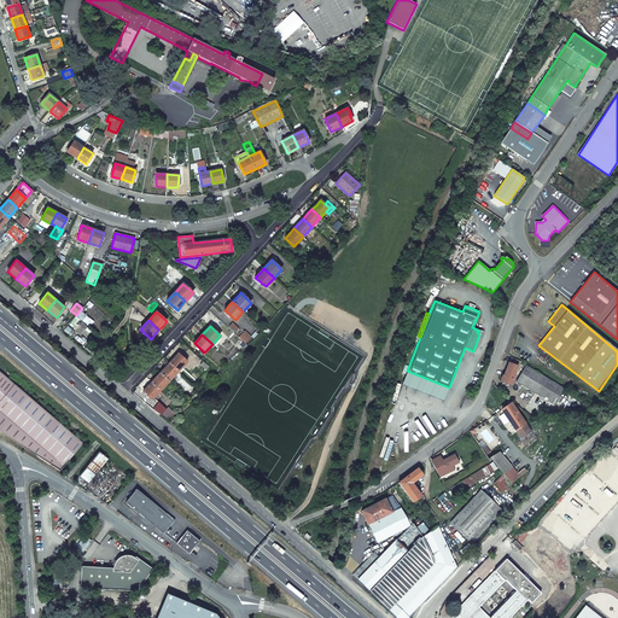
[(174,359),(169,362),(179,371),(187,362),(178,354),(174,359)]
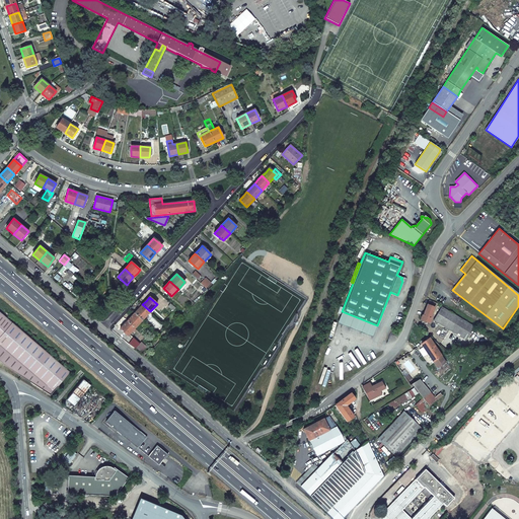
[(435,303),(428,300),(423,314),(422,314),(420,319),(429,322),(432,314),(432,313),(435,303)]
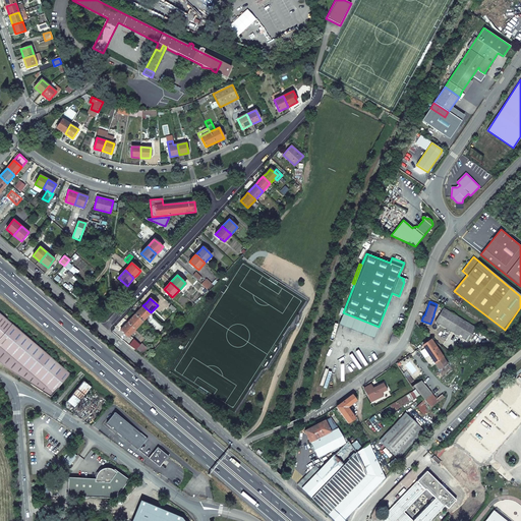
[(151,312),(142,305),(142,306),(140,304),(139,306),(138,307),(140,308),(135,313),(142,321),(151,312)]
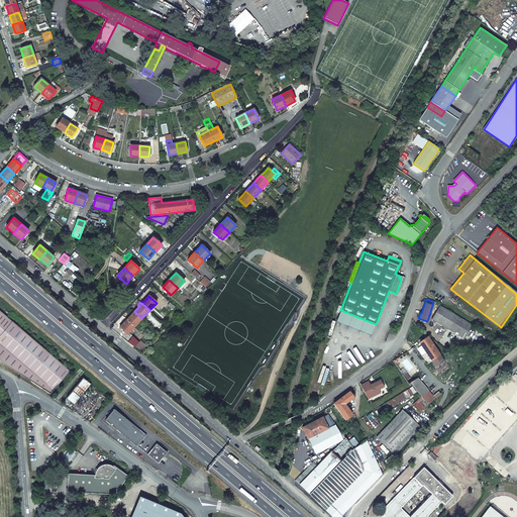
[(431,319),(464,339),(473,326),(439,306),(431,319)]
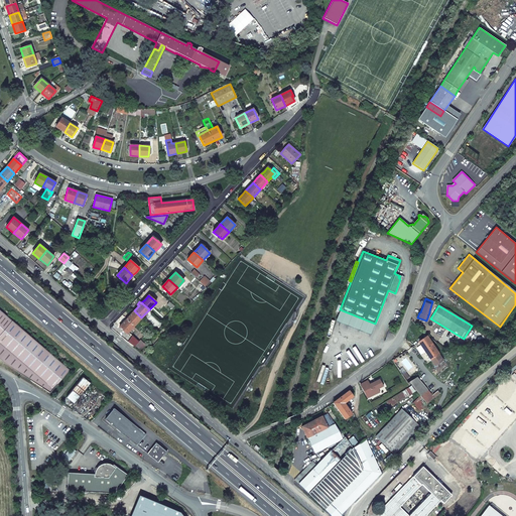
[(0,308),(0,358),(6,364),(51,392),(72,369),(0,308)]
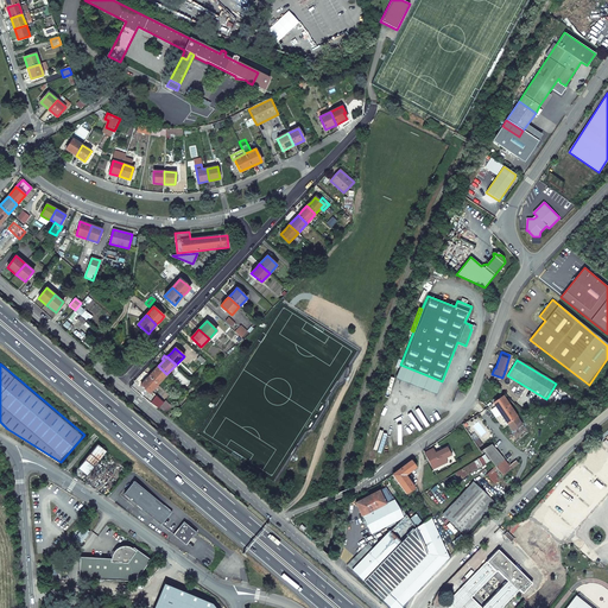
[(394,379),(437,394),(442,381),(400,365),(394,379)]
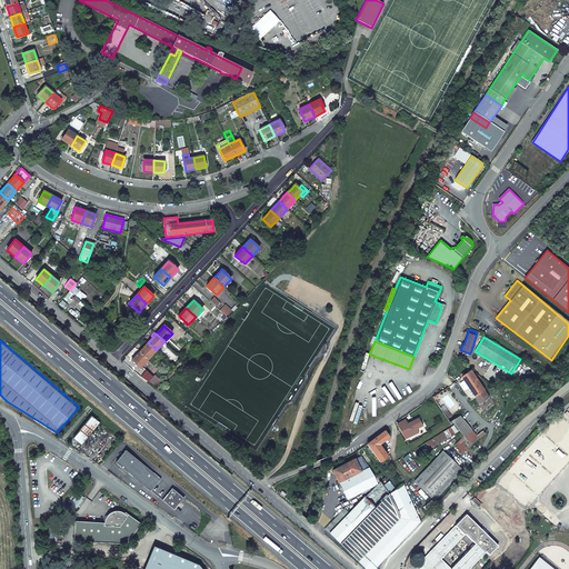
[(156,350),(148,342),(143,348),(139,352),(148,359),(156,350)]
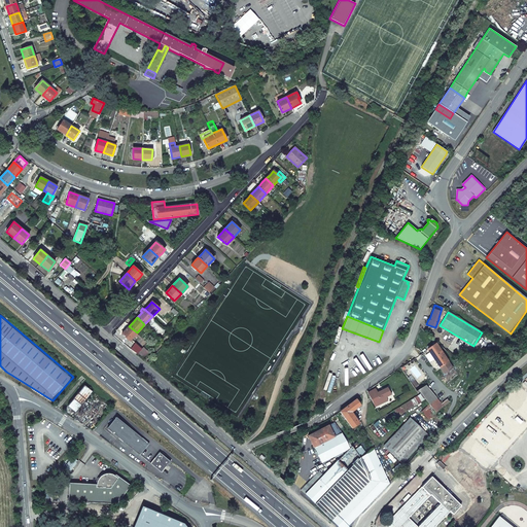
[(137,332),(129,326),(126,330),(121,335),(129,341),(137,332)]
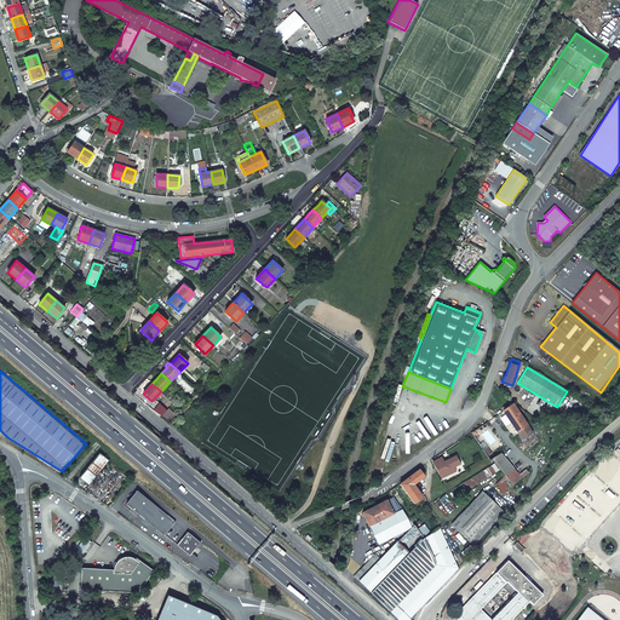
[(514,401),(520,409),(523,406),(517,397),(514,401)]
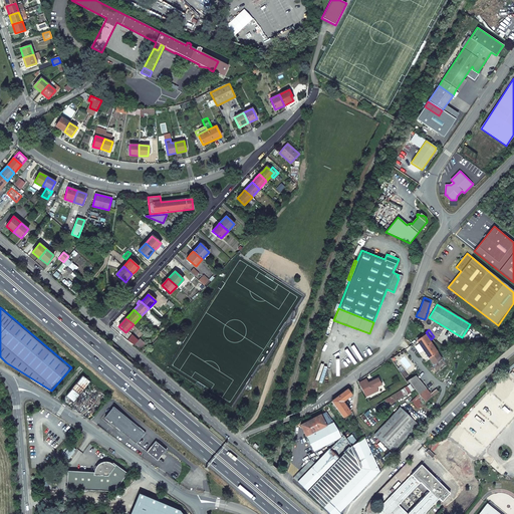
[(417,340),(429,358),(437,352),(426,335),(417,340)]
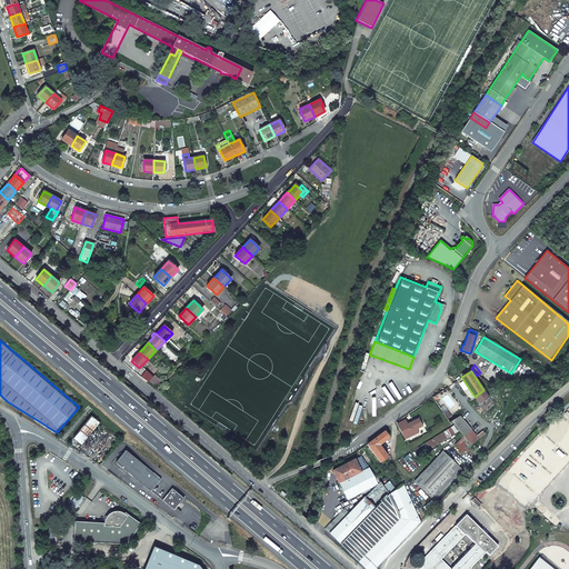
[(149,381),(155,387),(161,380),(155,375),(149,381)]
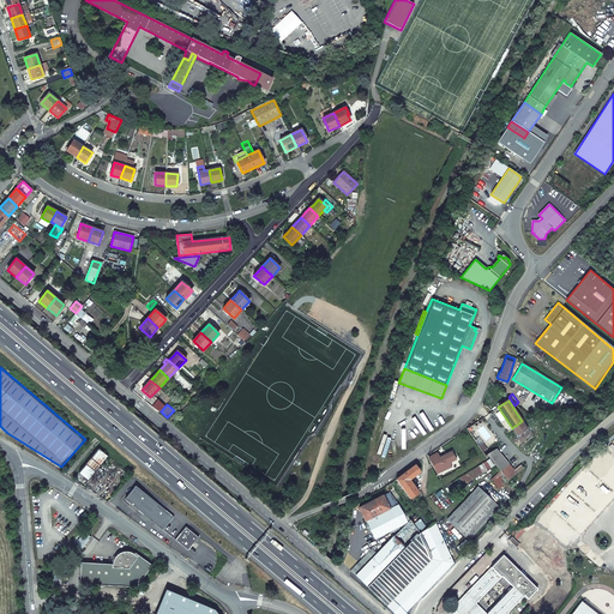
[(522,421),(512,428),(516,433),(525,426),(522,421)]
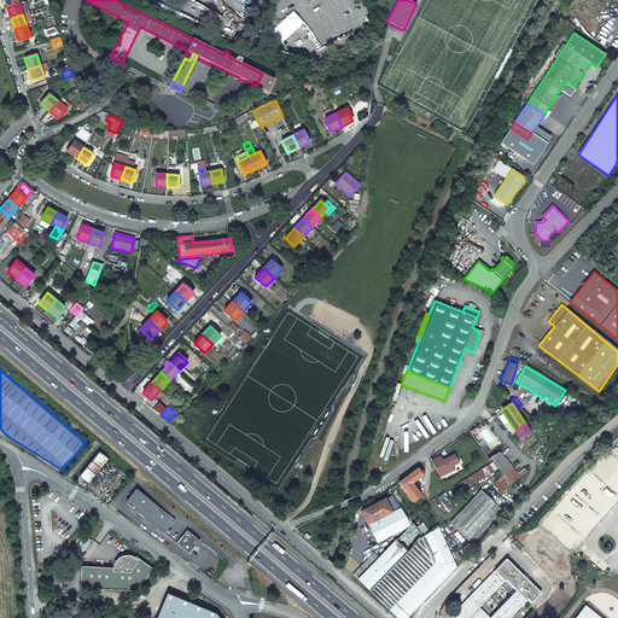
[(108,459),(99,452),(80,476),(88,483),(108,459)]
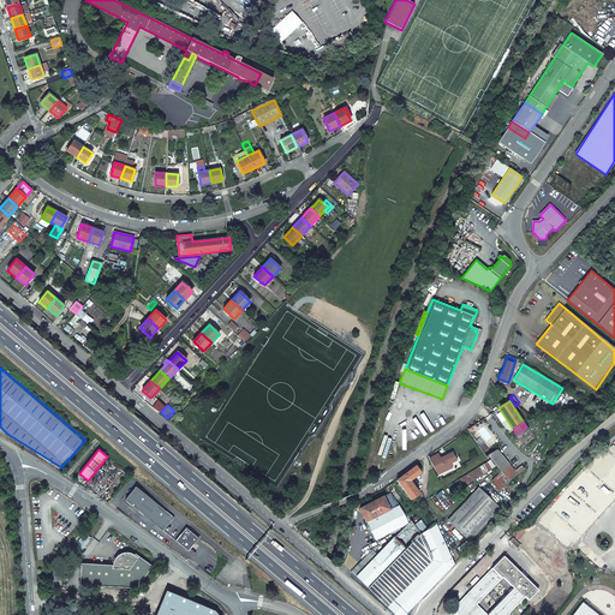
[(501,472),(508,482),(517,475),(496,449),(485,457),(488,455),(490,460),(501,472)]
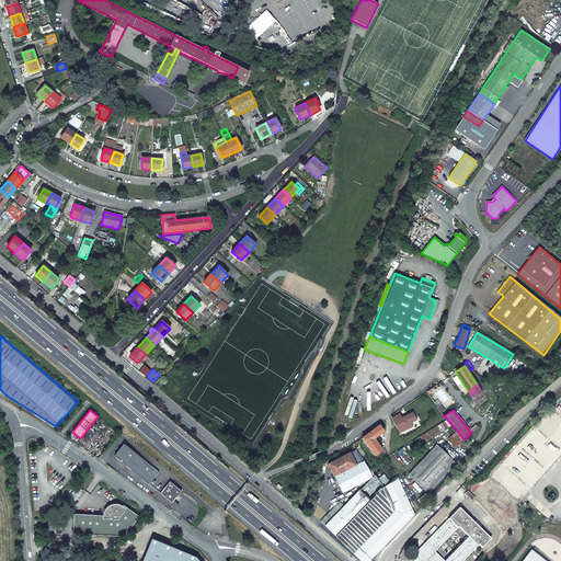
[(410,423),(415,420),(412,413),(401,419),(399,414),(391,419),(399,433),(404,431),(402,427),(410,423)]
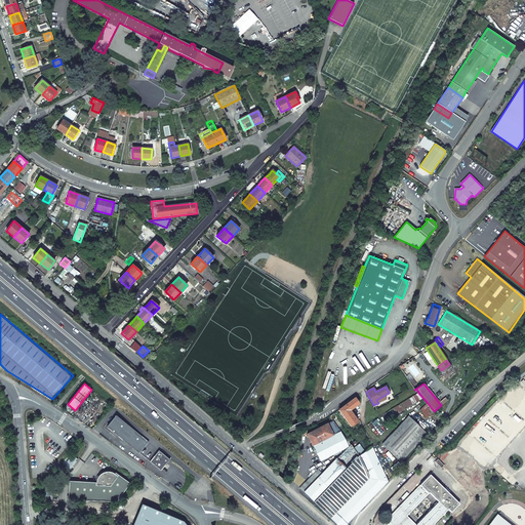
[(524,388),(514,401),(524,411),(524,388)]
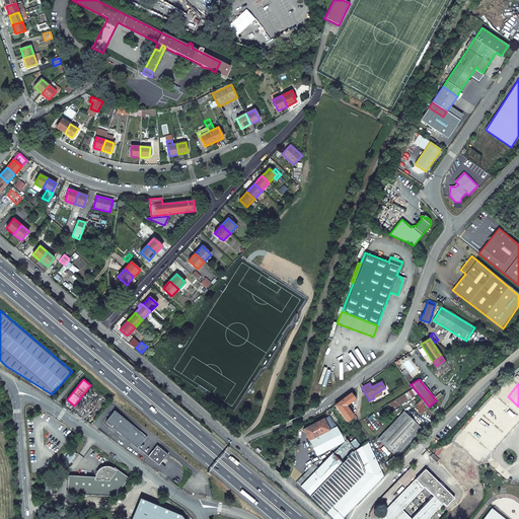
[(335,405),(347,422),(354,416),(346,405),(354,398),(351,393),(335,405)]
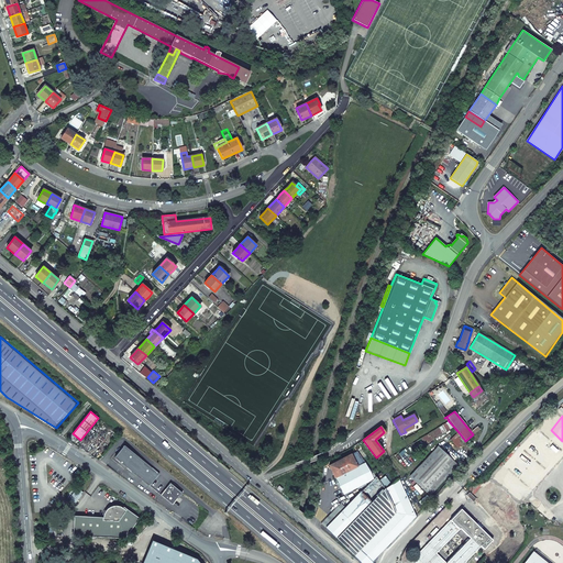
[(459,448),(465,441),(459,432),(451,439),(459,448)]
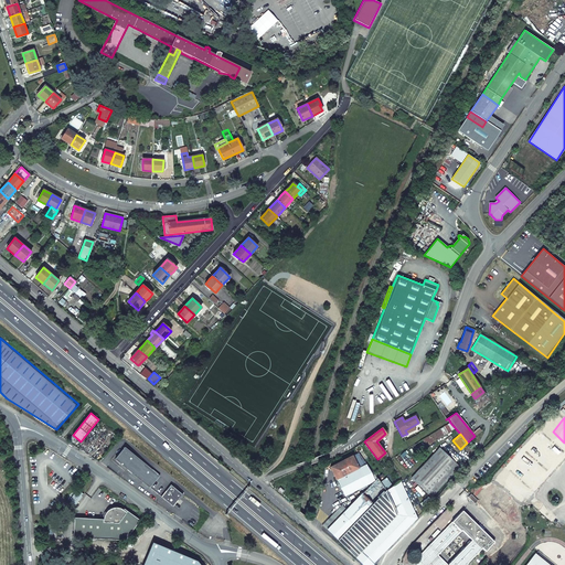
[(116,459),(172,507),(182,494),(125,447),(116,459)]
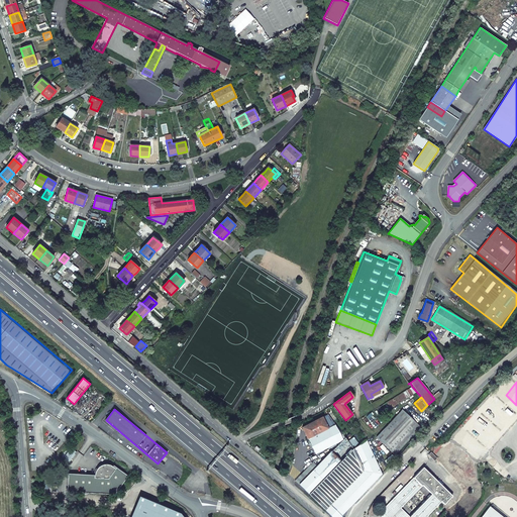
[(382,442),(391,451),(416,424),(402,411),(376,438),(380,441),(377,444),(379,445),(382,442)]
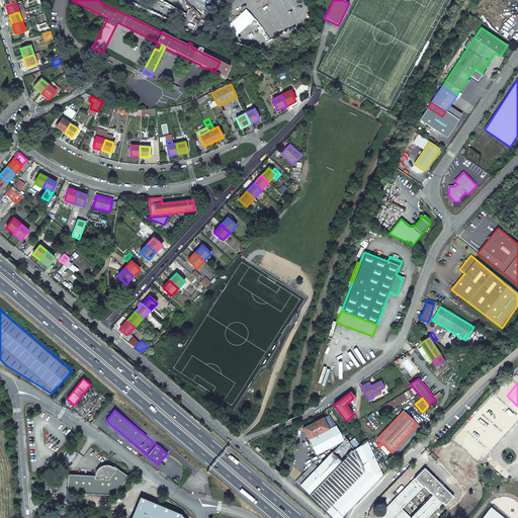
[(492,427),(502,436),(515,421),(506,412),(492,427)]
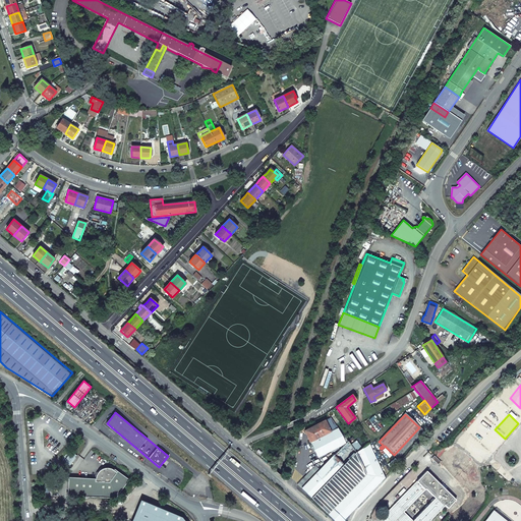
[(309,442),(338,427),(331,417),(304,431),(309,442)]
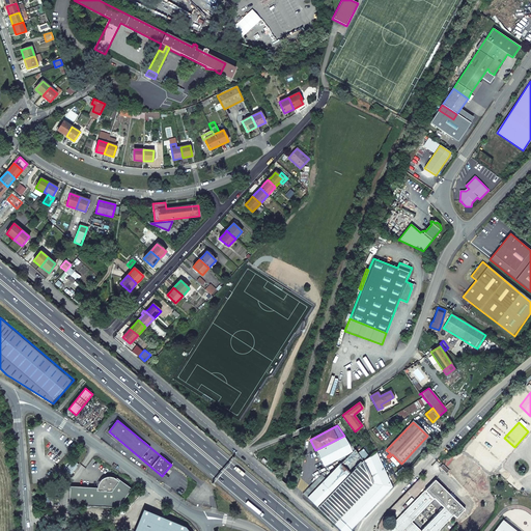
[(480,438),(504,458),(513,448),(490,427),(480,438)]
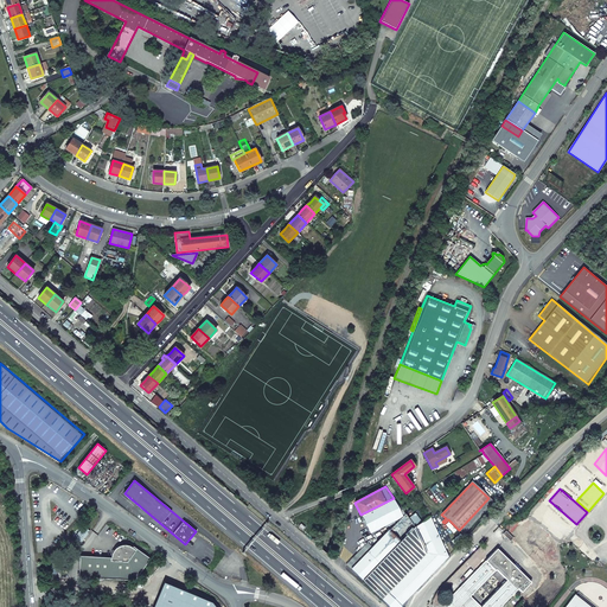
[(406,515),(415,526),(421,523),(411,510),(406,515)]
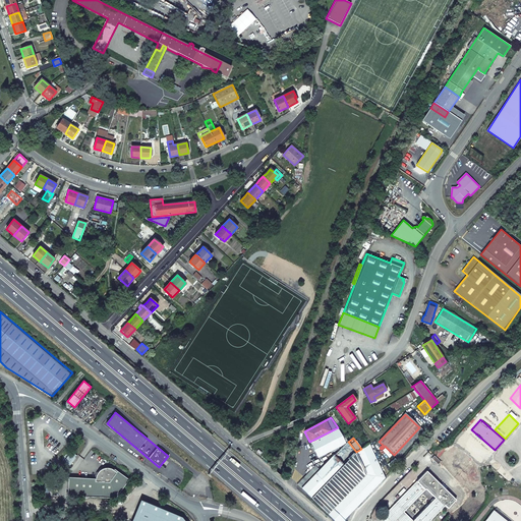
[(470,449),(484,461),(494,451),(479,439),(470,449)]
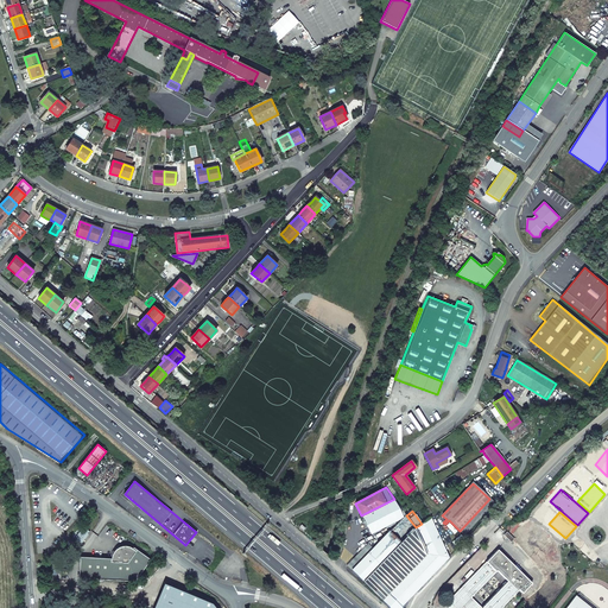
[(406,514),(374,548),(405,576),(410,571),(424,583),(449,557),(430,517),(428,519),(422,524),(416,527),(406,515),(406,514)]
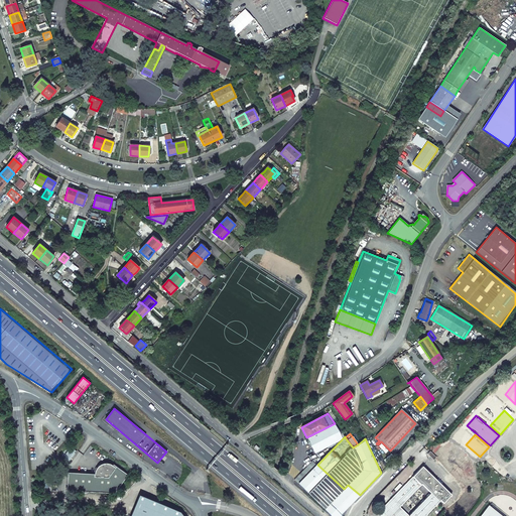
[(427,454),(431,458),(433,460),(436,458),(430,452),(427,454)]
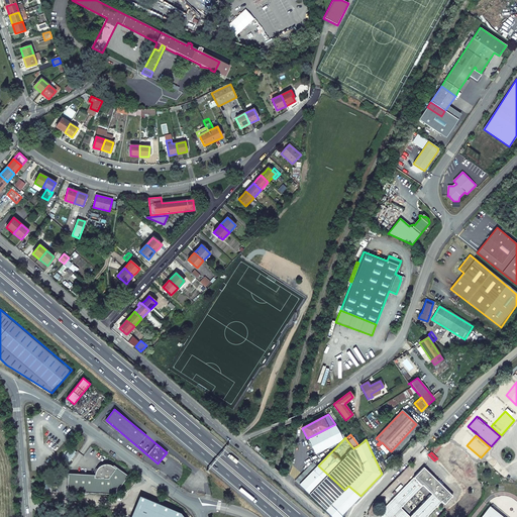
[(313,462),(295,482),(299,486),(317,467),(313,462)]
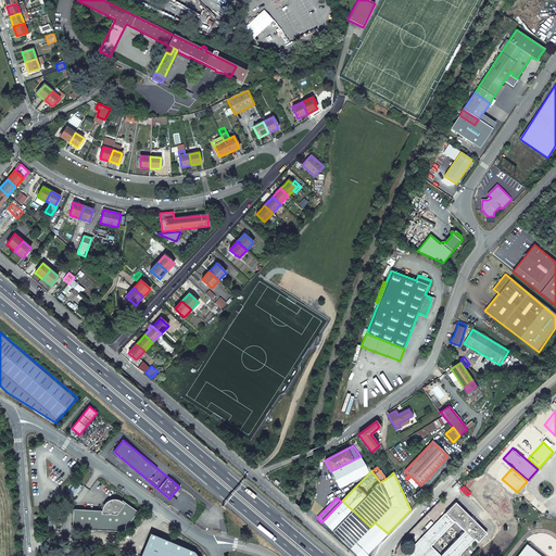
[(73,509),(72,529),(108,530),(123,531),(137,512),(122,501),(121,502),(118,501),(117,500),(114,500),(112,500),(110,500),(108,501),(105,502),(104,504),(103,506),(102,508),(101,512),(73,509)]
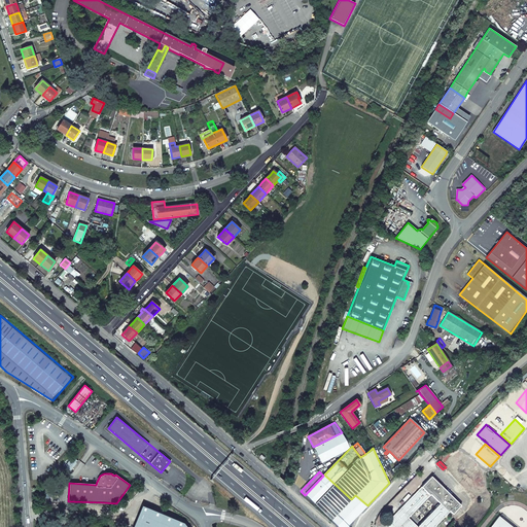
[(351,499),(324,475),(305,495),(338,526),(346,526),(348,526),(348,525),(367,505),(355,495),(351,499)]
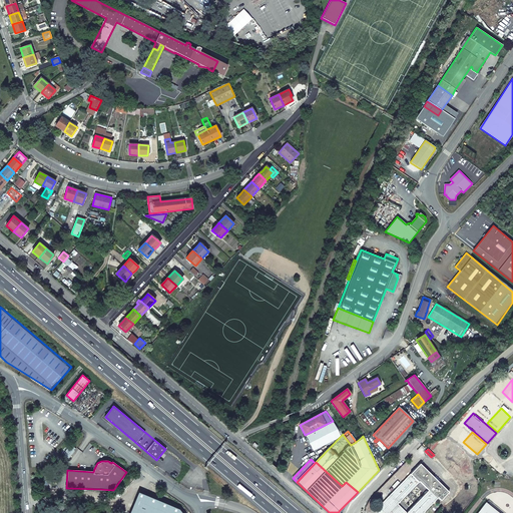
[(420,464),(410,474),(419,482),(428,491),(429,490),(437,498),(438,497),(441,500),(449,492),(420,464)]
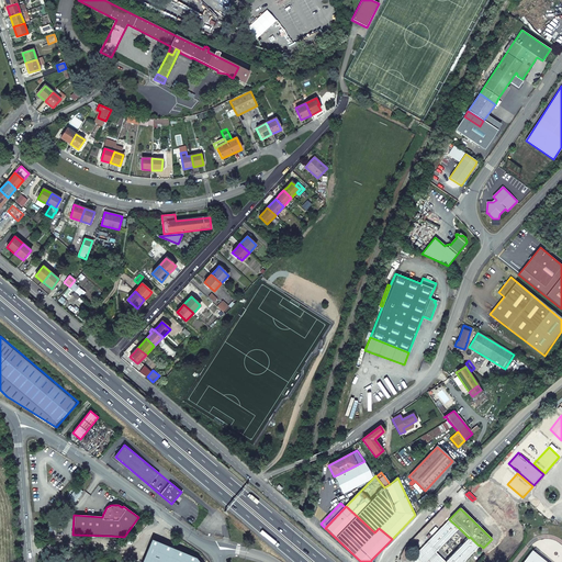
[(446,561),(435,552),(459,528),(449,519),(417,552),(417,558),(420,561),(425,561),(426,561),(427,561),(462,561),(479,546),(470,537),(469,538),(446,561)]
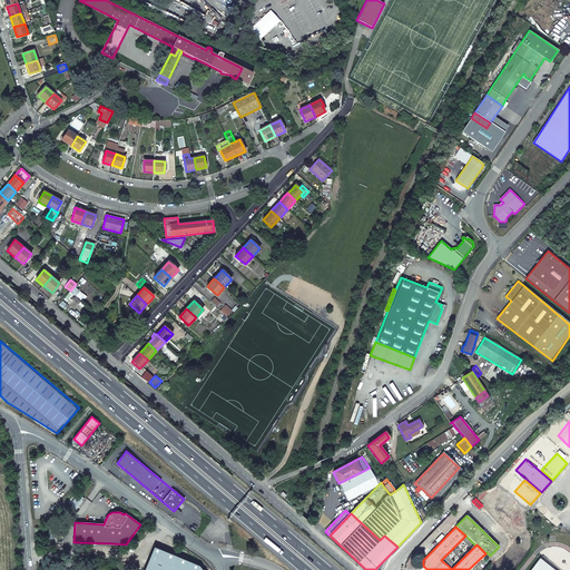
[(553,569),(541,560),(532,569),(553,569)]
